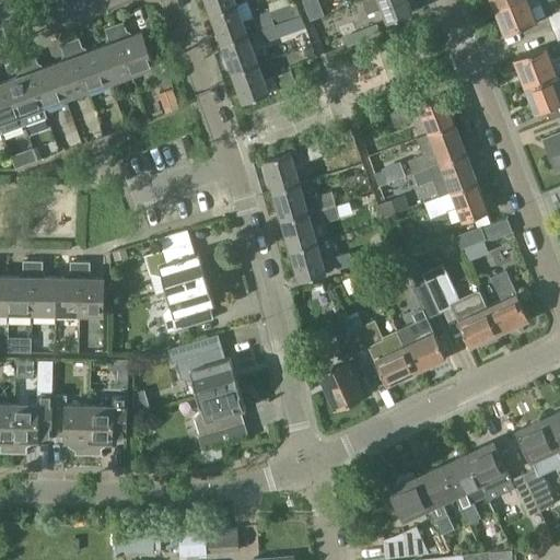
[(236,3),(234,0),(206,0),(211,13),(236,3)]
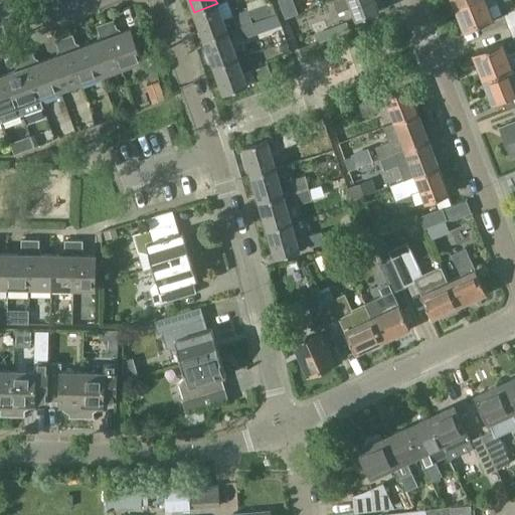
[(292,0),(287,0),(280,3),(286,18),(297,13),(292,0)]
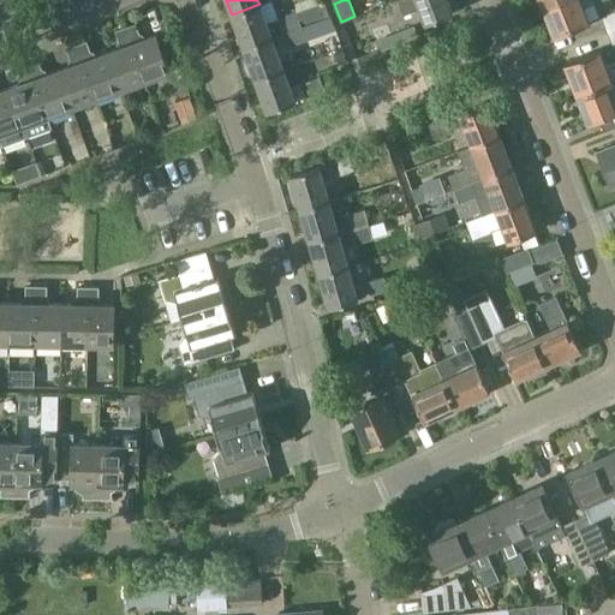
[(399,0),(399,1),(404,16),(419,10),(425,24),(435,21),(435,22),(439,21),(439,19),(453,13),(447,0),(399,0)]
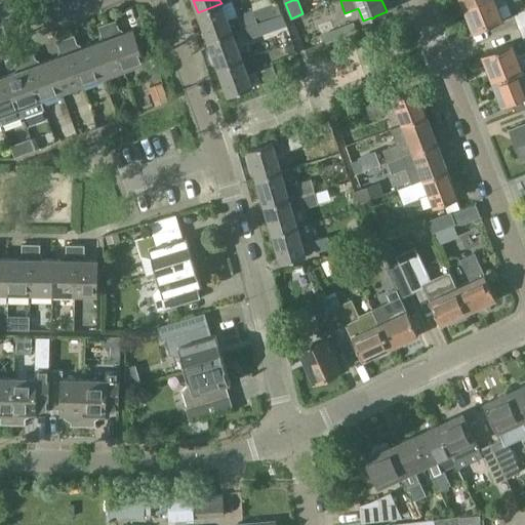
[(495,0),(480,0),(462,7),(463,7),(473,31),(472,31),(473,33),(503,21),(495,0)]
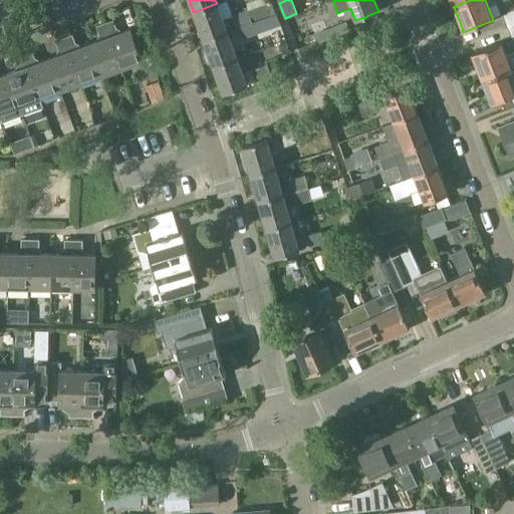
[(271,1),(248,10),(252,22),(276,13),(271,1)]
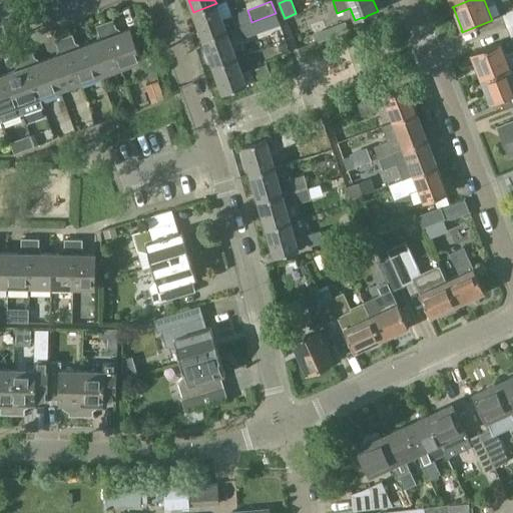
[(216,3),(193,12),(202,39),(226,30),(226,31),(236,27),(251,22),(247,10),(222,19),(216,3)]
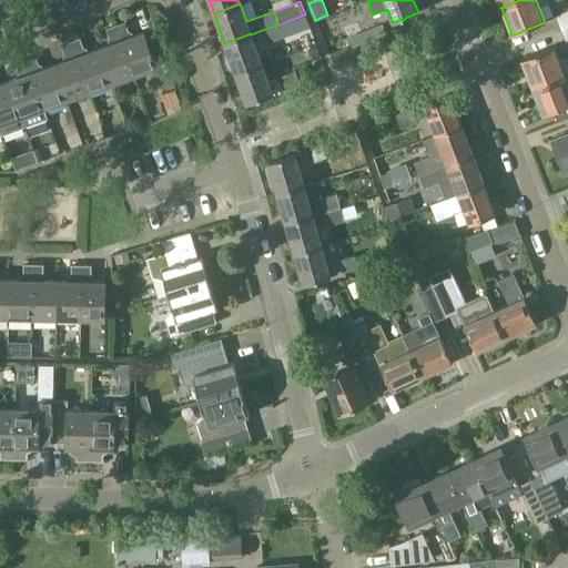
[(561,30),(567,27),(567,12),(556,17),(561,30)]
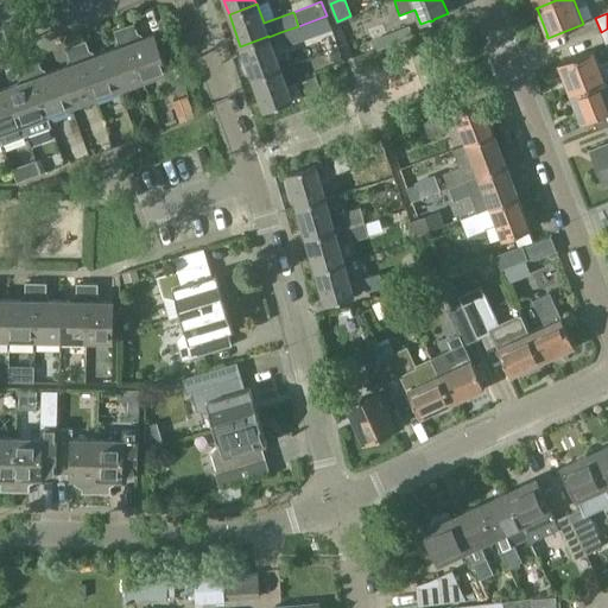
[(134,23),(125,26),(144,81),(169,71),(156,33),(137,40),(135,38),(137,33),(138,33),(134,23)]
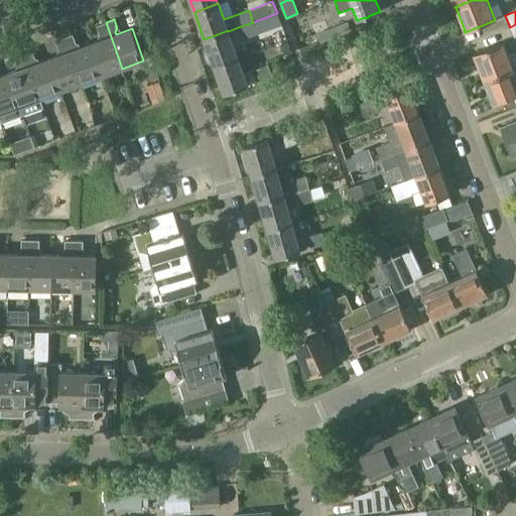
[(105,38),(90,43),(102,76),(122,69),(106,22),(97,26),(100,34),(101,33),(105,35),(105,38)]
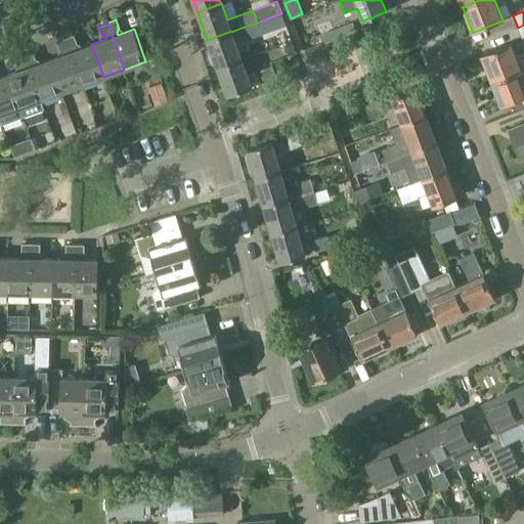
[(257,23),(242,28),(246,39),(261,34),(257,23)]
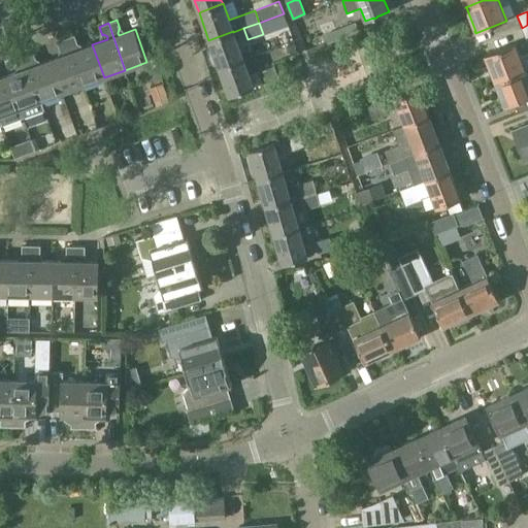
[(356,24),(323,36),(326,43),(359,31),(356,24)]
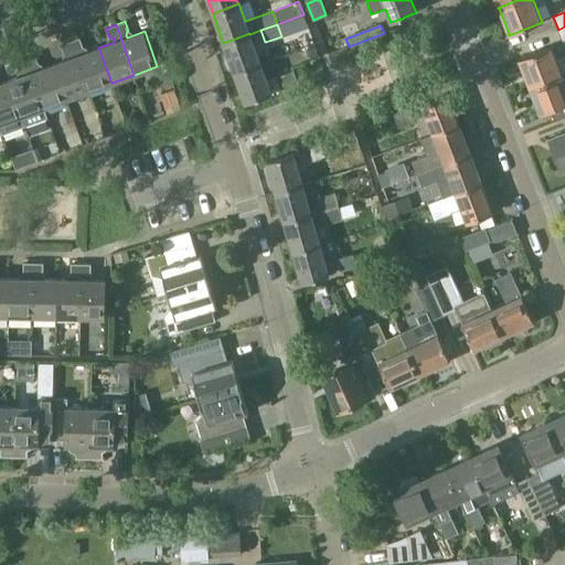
[(260,64),(249,34),(249,33),(223,43),(234,73),(260,64)]
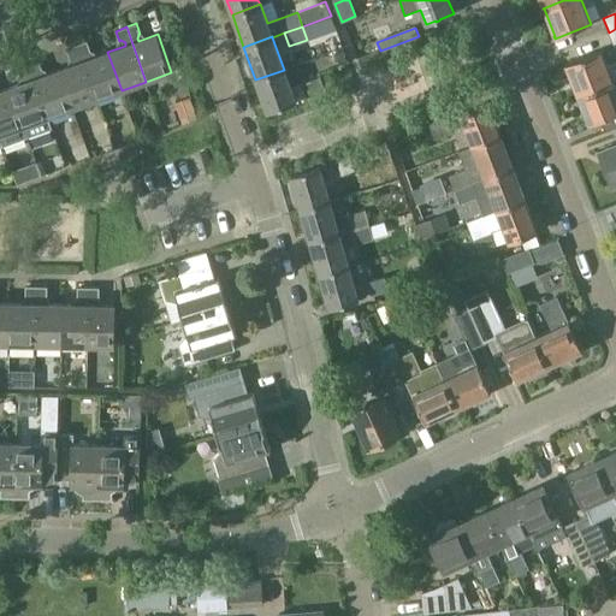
[(88,41),(77,45),(96,99),(122,90),(107,52),(89,59),(88,55),(90,52),(92,51),(88,41)]
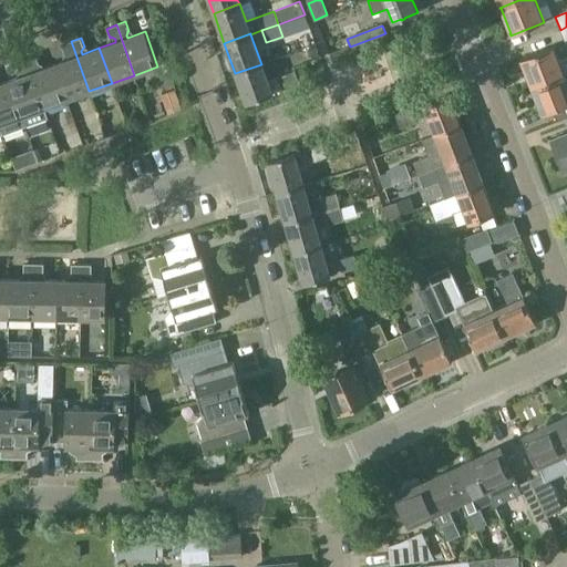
[(71,59),(54,64),(66,100),(89,91),(71,41),(61,44),(64,54),(65,53),(70,55),(71,59)]
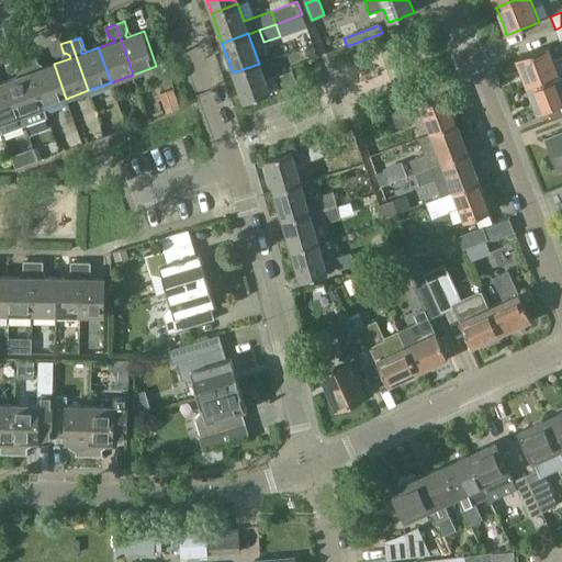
[(559,74),(561,72),(561,57),(554,60),(549,46),(515,59),(516,60),(517,60),(527,86),(526,86),(526,87),(559,74)]
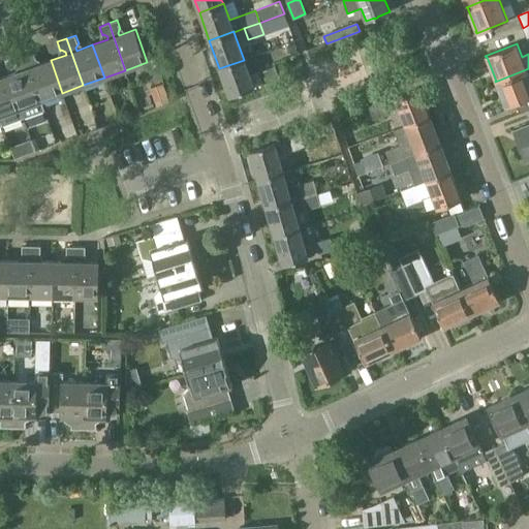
[(33,51),(24,54),(41,100),(62,93),(51,60),(34,66),(33,63),(35,59),(36,59),(33,51)]
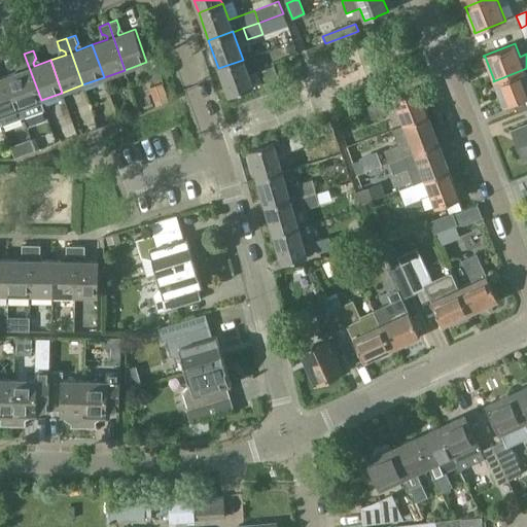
[(44,110),(41,100),(24,54),(15,57),(19,65),(20,65),(23,67),(24,69),(8,75),(24,117),(44,110)]
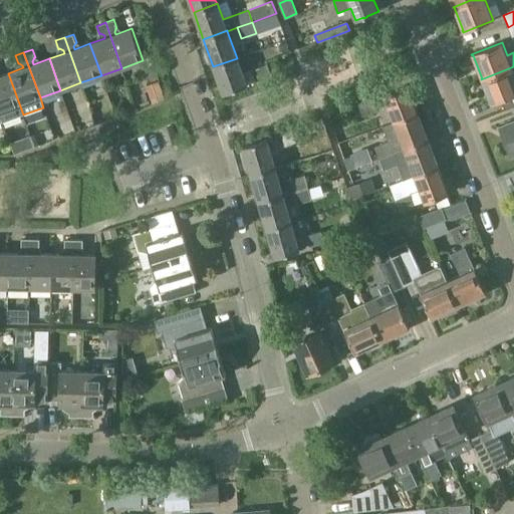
[(237,58),(213,66),(223,93),(247,85),(237,58)]
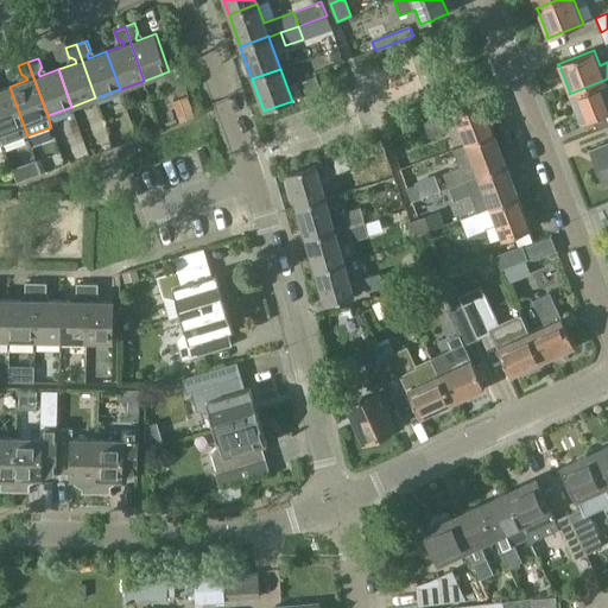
[(299,82),(304,96),(322,89),(316,76),(299,82)]
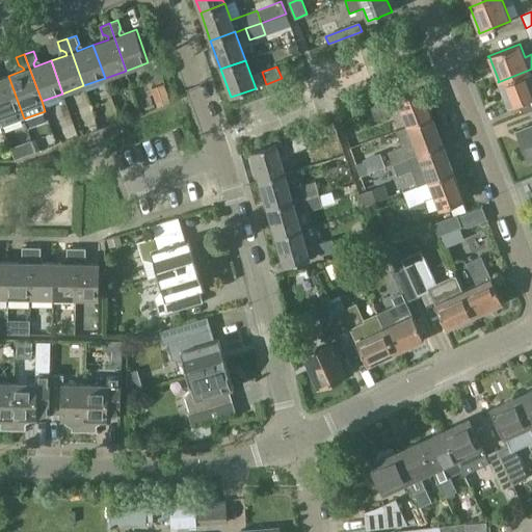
[(529,70),(498,82),(499,82),(508,106),(507,106),(507,107),(531,98),(531,77),(529,70)]
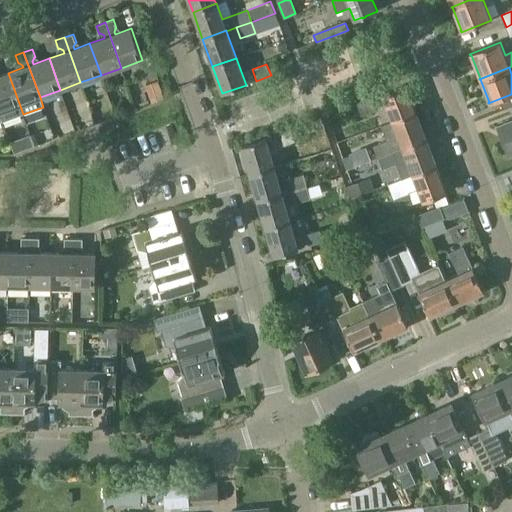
[(0,113),(3,121),(23,114),(8,73),(0,75),(0,113)]
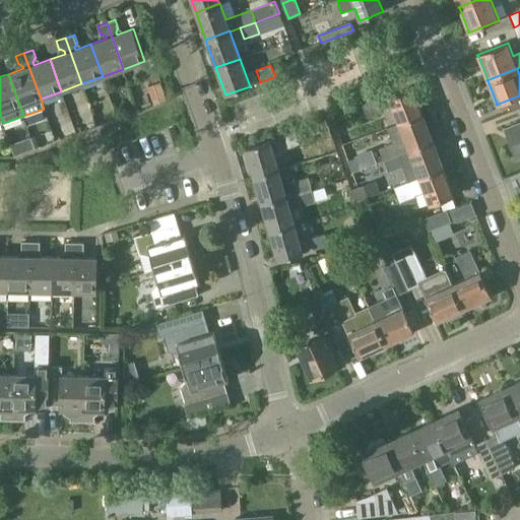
[(154,105),(167,101),(160,82),(147,86),(154,105)]
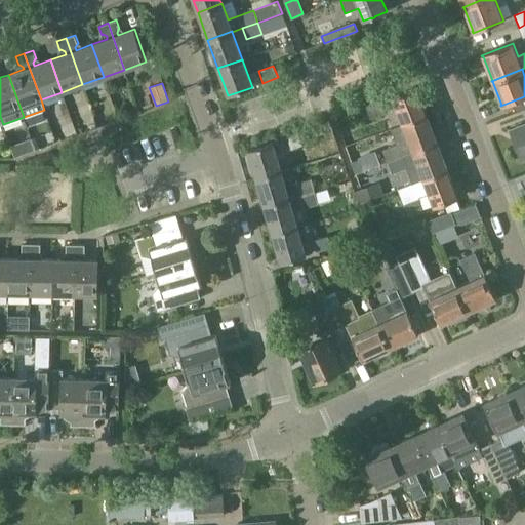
[(392,97),(402,125),(427,115),(416,88),(392,97)]
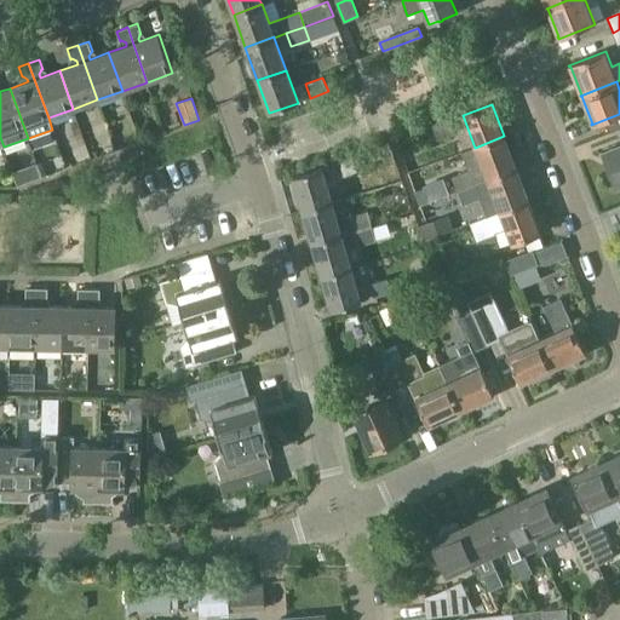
[(455,133),(451,120),(432,127),(437,141),(455,133)]
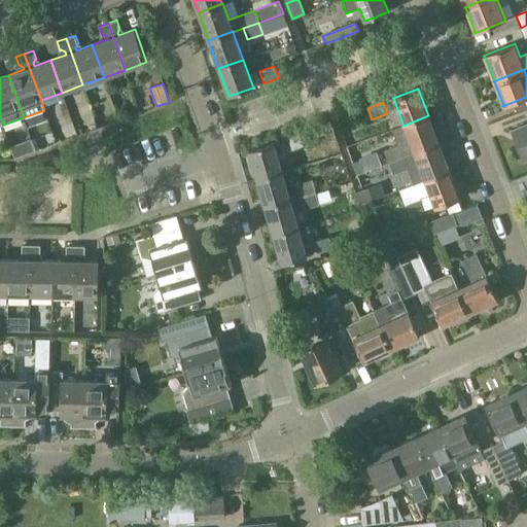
[(398,145),(385,150),(385,151),(389,163),(438,143),(428,115),(403,125),(405,126),(392,130),(398,145)]
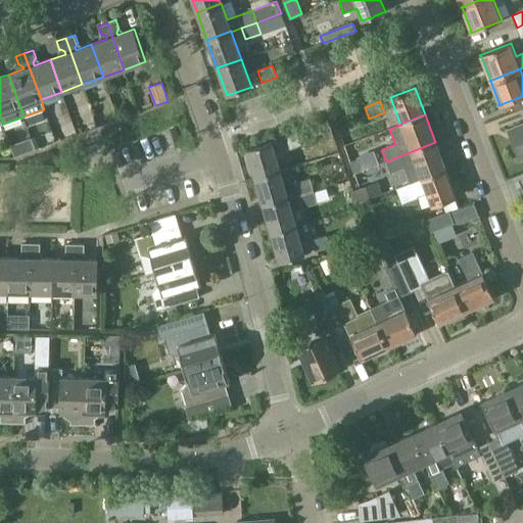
[(522,124),(509,130),(520,160),(522,158),(522,124)]
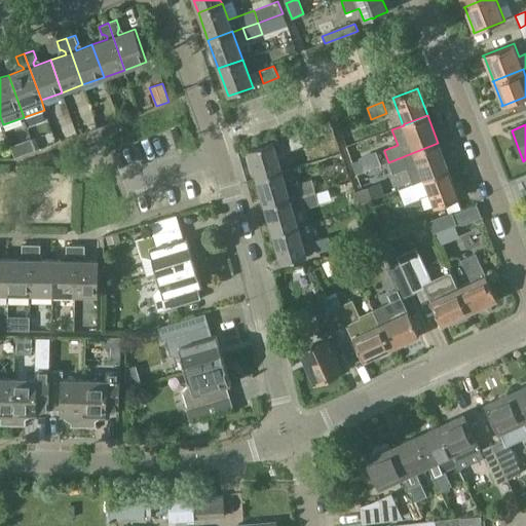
[(299,134),(284,140),(288,151),(303,145),(299,134)]
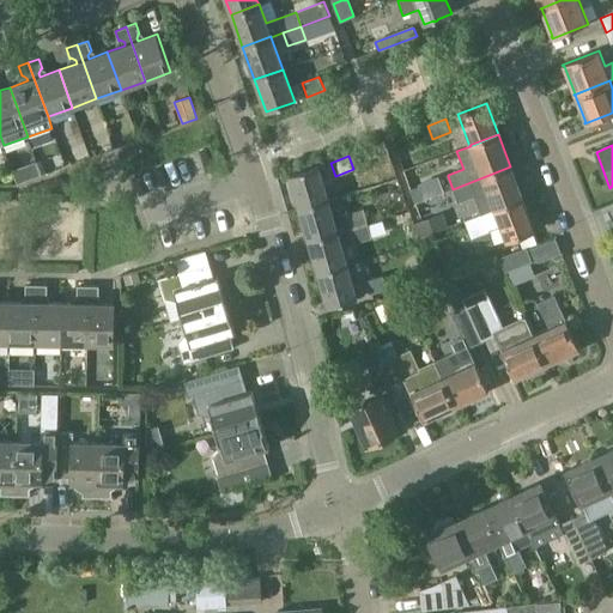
[(36,162),(12,170),(17,183),(41,175),(36,162)]
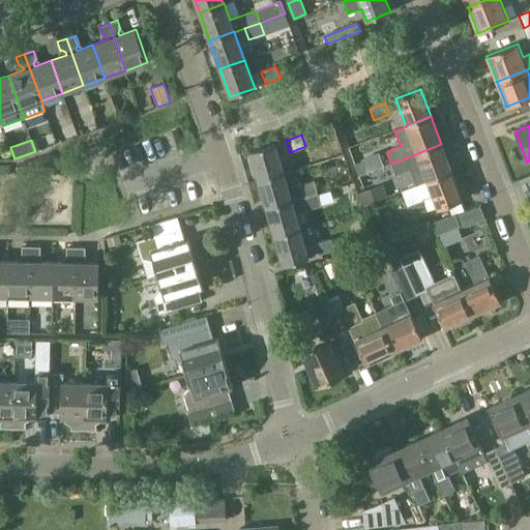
[(259,179),(284,172),(275,143),(249,151),(259,179)]
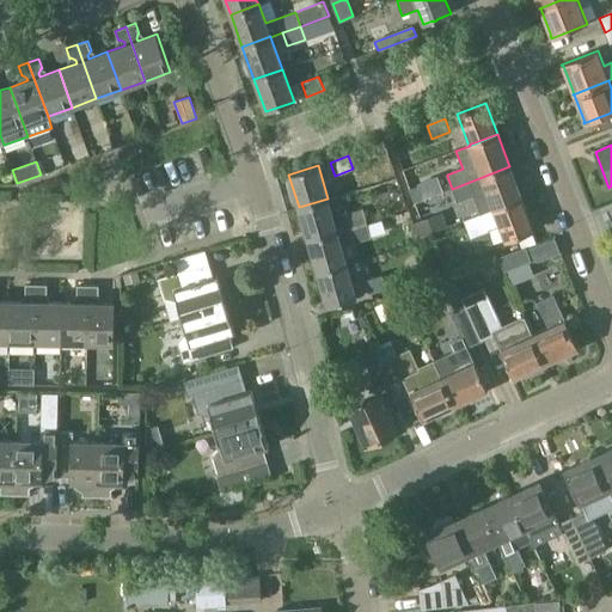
[(509,166),(452,189),(457,202),(473,196),(481,214),(494,209),(521,197),(509,166)]
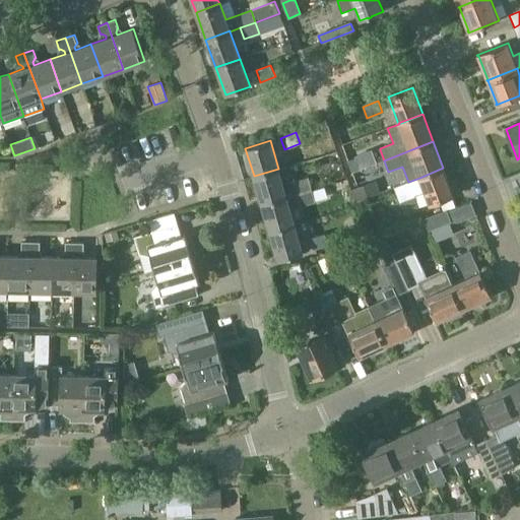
[(286,197),(278,169),(254,176),(262,204),(286,197)]
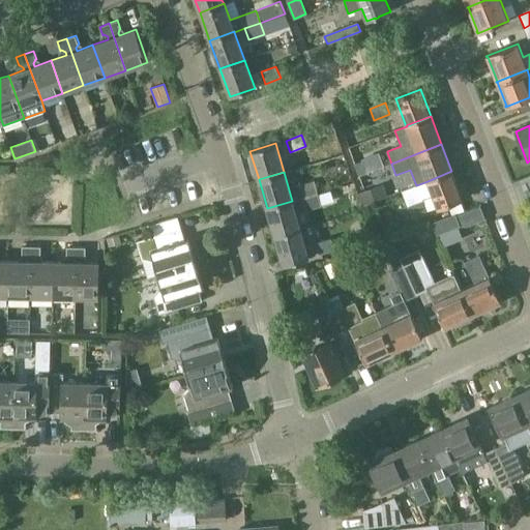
[(463,200),(452,172),(428,181),(438,209),(463,200)]
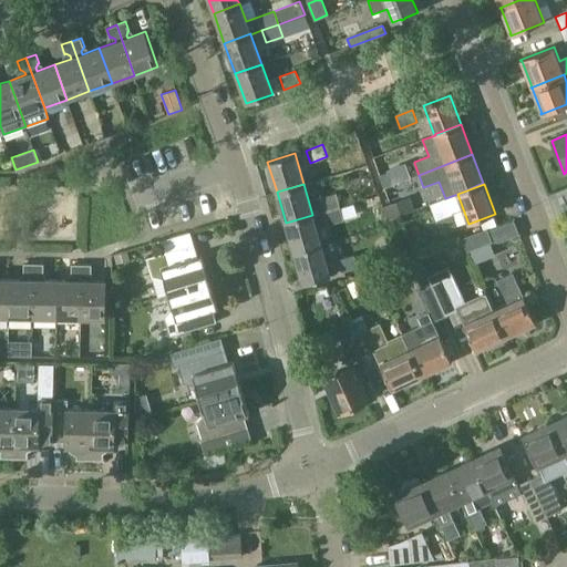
[(320,198),(325,212),(340,207),(337,194),(327,196),(320,198)]
